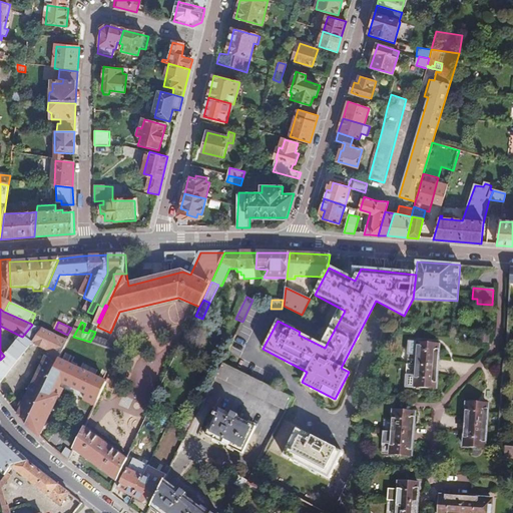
[(18,414),(26,424),(60,361),(70,343),(32,325),(22,337),(4,356),(0,360),(0,383),(35,344),(52,352),(18,414)]
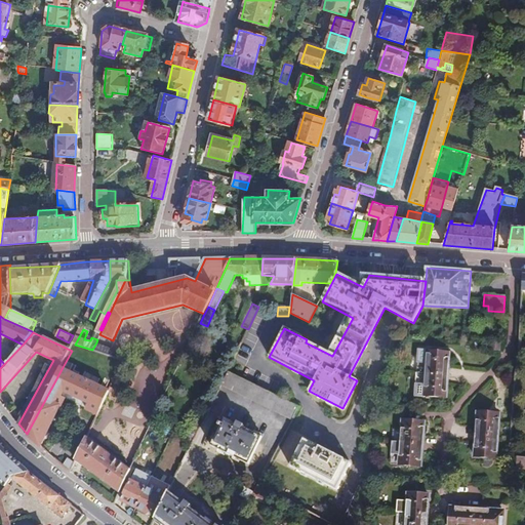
[(92,350),(125,361),(128,354),(96,342),(92,350)]
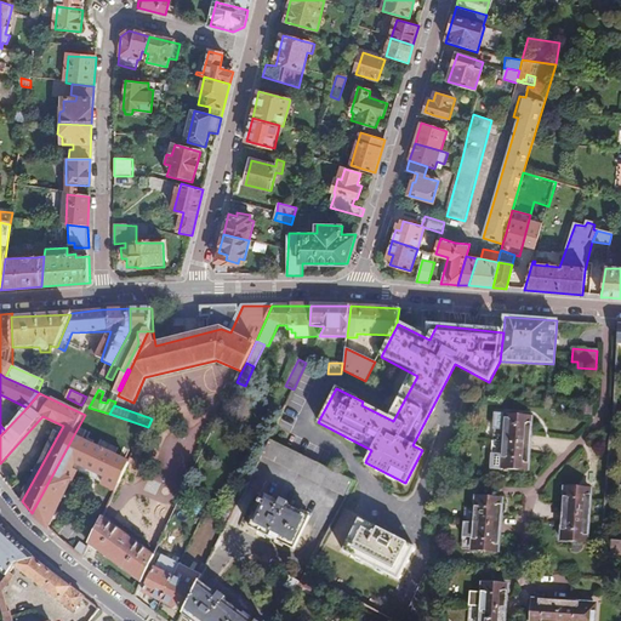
[(491,440),(528,443),(529,433),(530,417),(494,415),(491,440)]
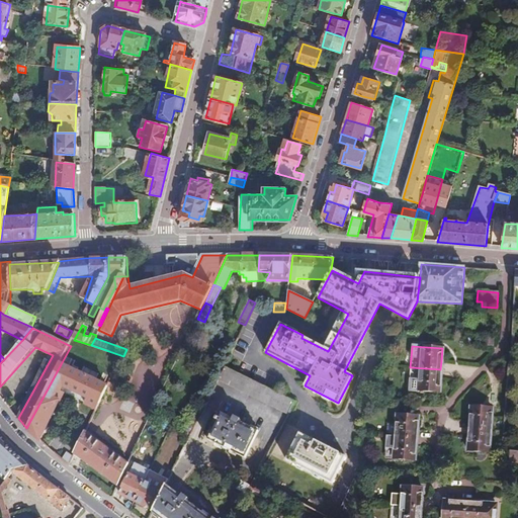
[(67,387),(100,404),(108,386),(61,364),(26,428),(27,430),(41,441),(61,403),(64,404),(67,397),(64,395),(67,387)]
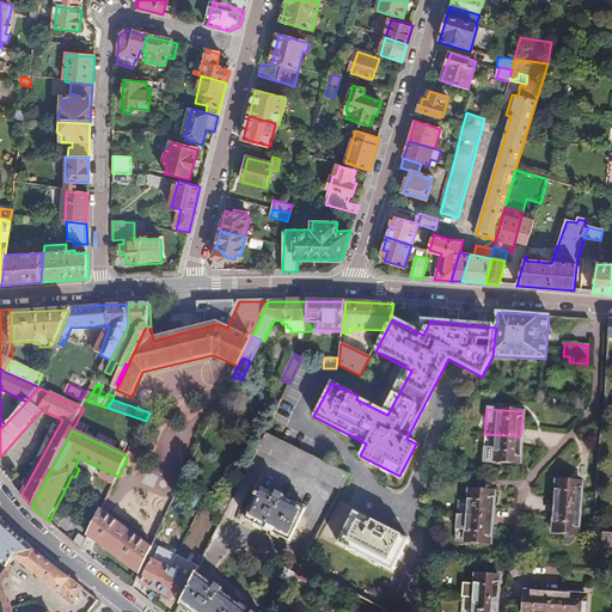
[(347,475),(264,433),(257,448),(340,489),(347,475)]
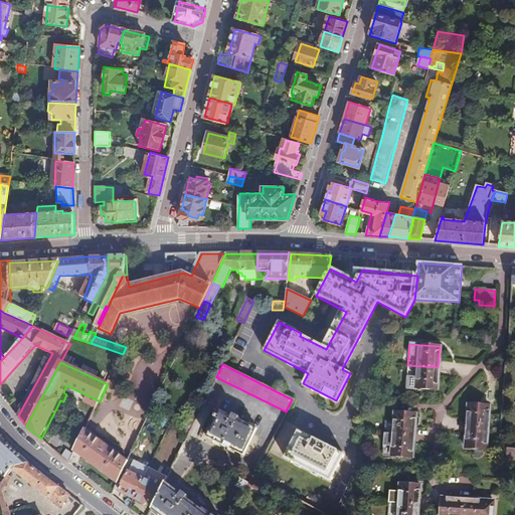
[(438,367),(407,365),(405,387),(437,389),(438,367)]
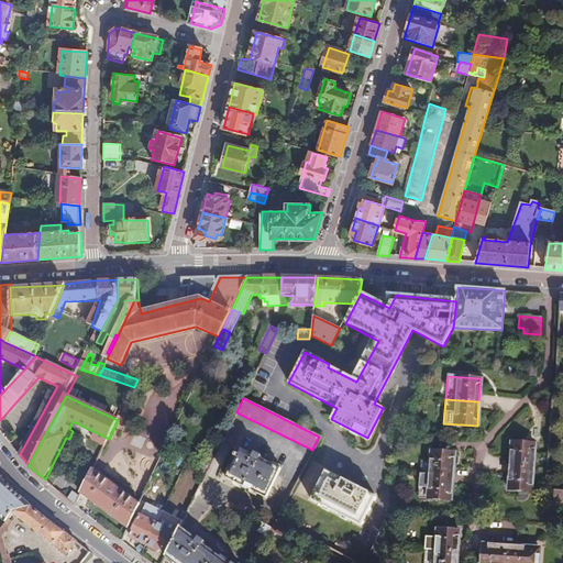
[(509,464),(532,466),(533,442),(511,441),(509,464)]
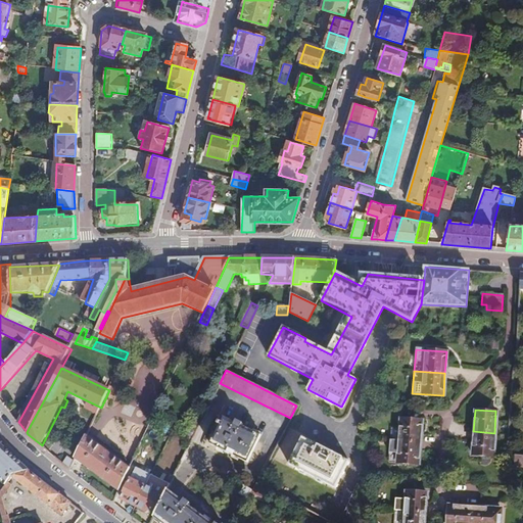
[(220,415),(216,422),(219,424),(215,432),(209,443),(247,462),(260,434),(241,425),(242,422),(236,419),(234,422),(220,415)]
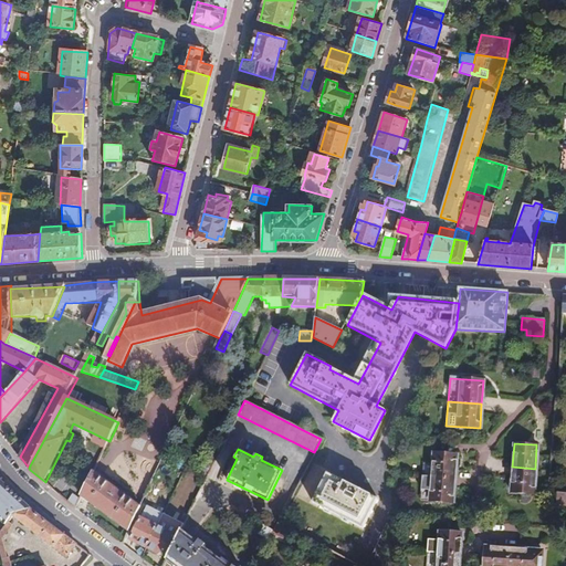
[(422,475),(454,479),(454,469),(457,454),(433,452),(432,462),(423,461),(422,475)]
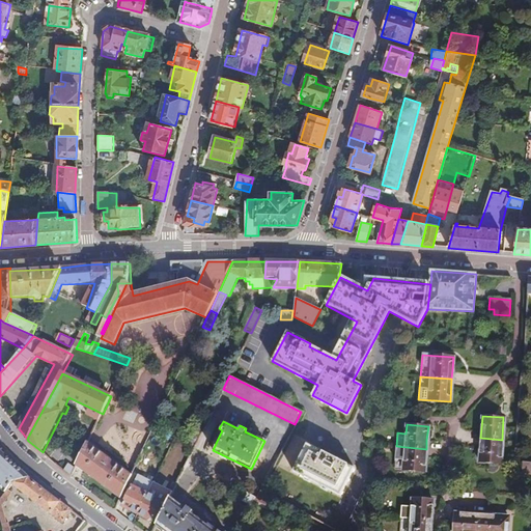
[(189,444),(195,447),(204,428),(198,425),(189,444)]
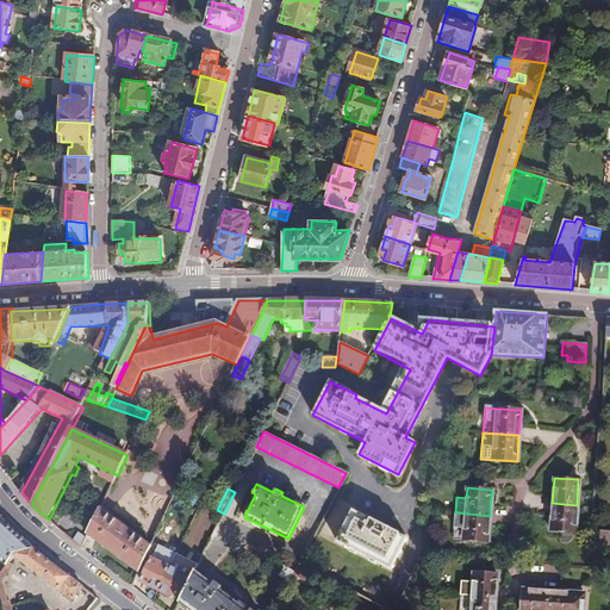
[(574,530),(577,505),(552,503),(551,514),(549,530),(574,530)]
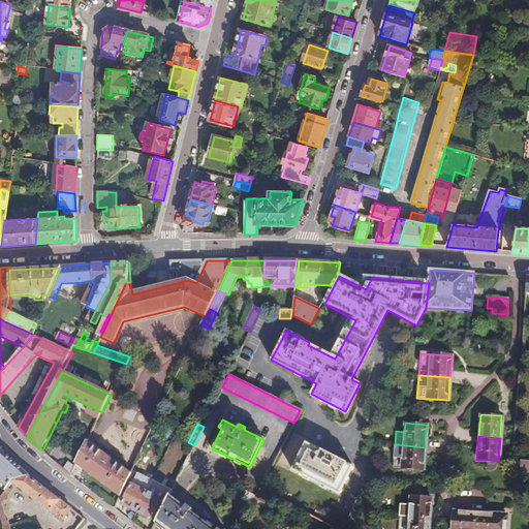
[(121,497),(128,483),(132,474),(88,441),(76,464),(121,497)]
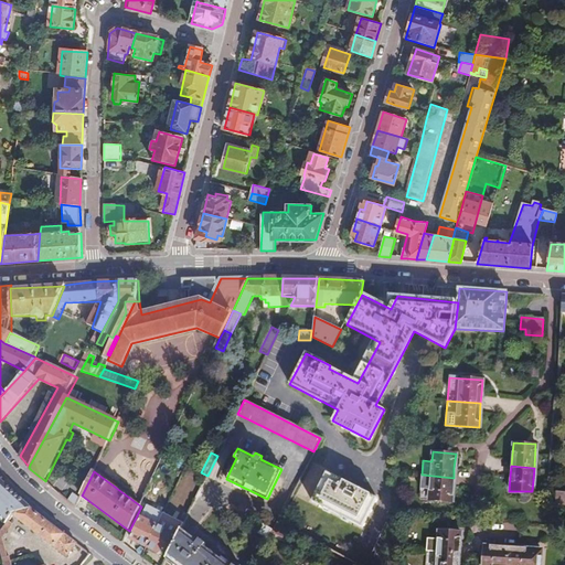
[(377,499),(327,472),(311,501),(362,528),(377,499)]
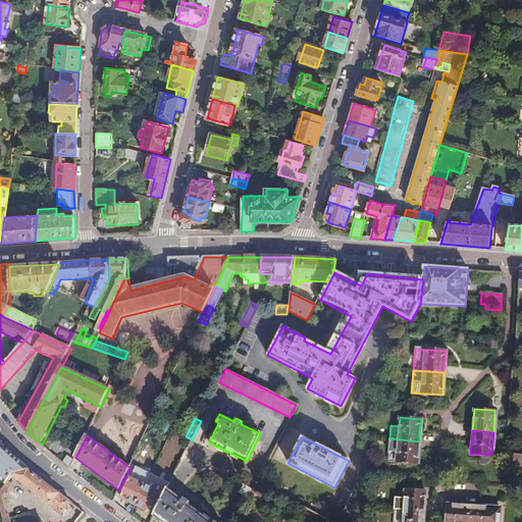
[(416,471),(419,441),(389,438),(388,438),(386,458),(395,459),(395,469),(416,471)]
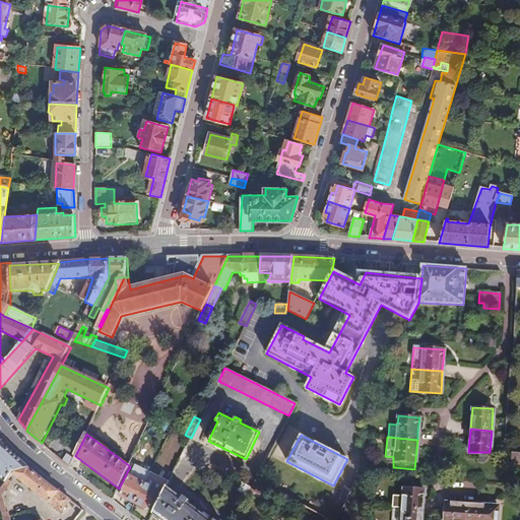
[(7,447),(3,443),(0,444),(0,476),(5,481),(7,479),(12,474),(20,480),(29,468),(22,462),(7,447)]
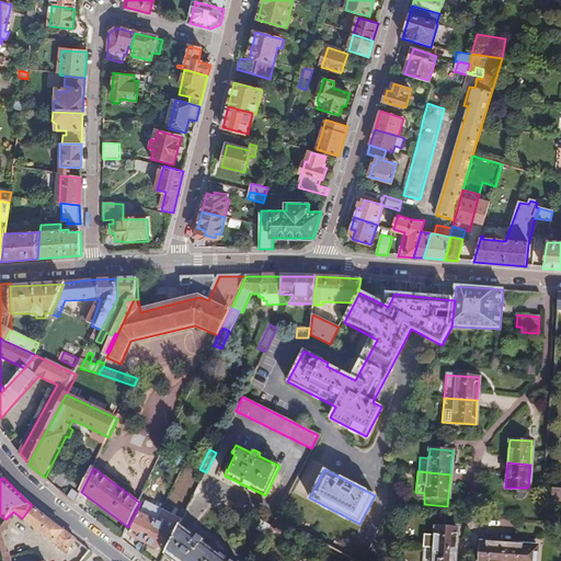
[(560,499),(560,489),(550,489),(550,499),(560,499)]
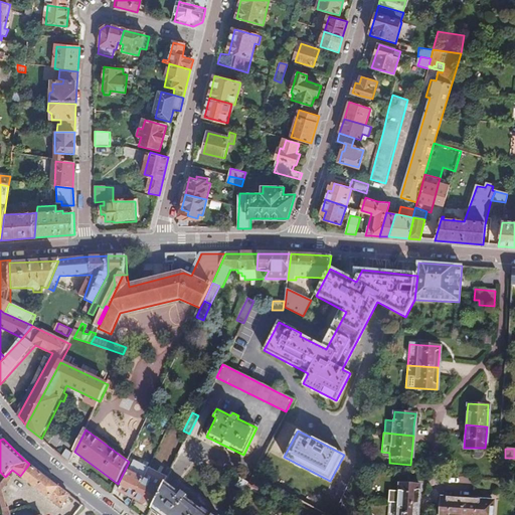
[(66,500),(69,495),(48,478),(29,464),(20,476),(60,508),(66,500)]
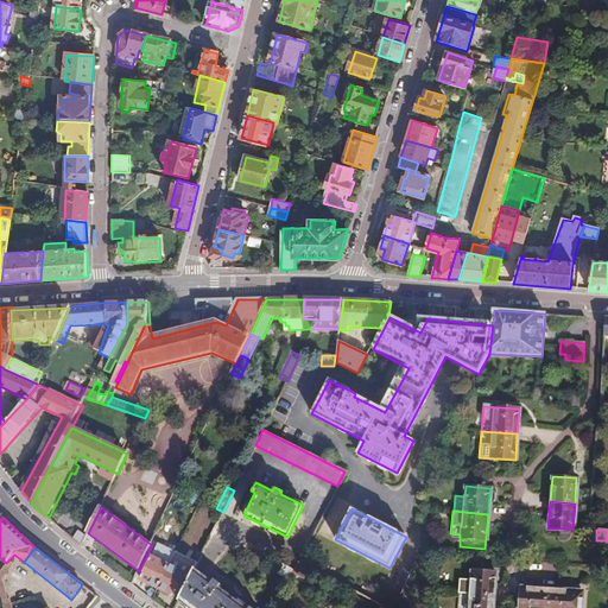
[(139,571),(135,578),(143,582),(153,558),(147,555),(139,571)]
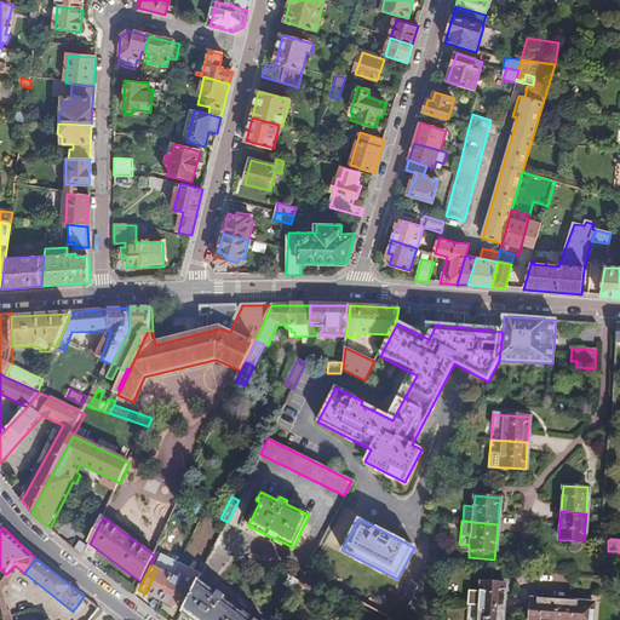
[(161,601),(173,577),(156,569),(145,593),(161,601)]
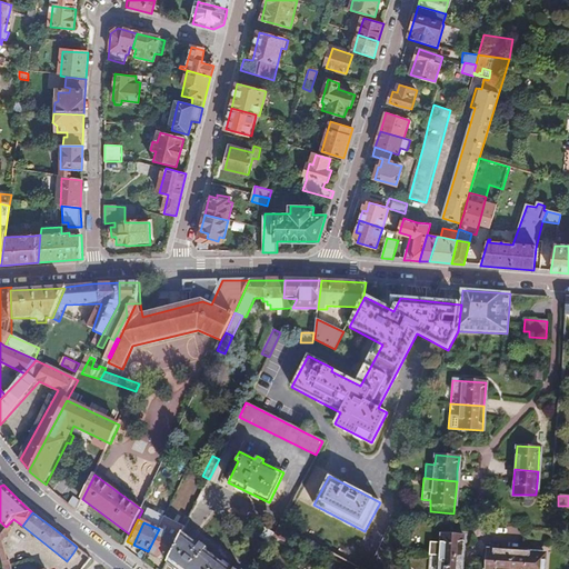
[(8,525),(6,527),(0,535),(0,560),(1,568),(10,568),(9,560),(7,561),(1,542),(12,529),(8,525)]
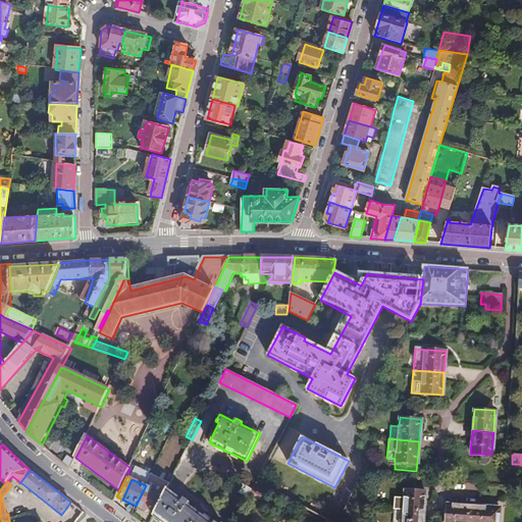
[(263,492),(266,486),(256,481),(252,488),(247,497),(247,499),(251,500),(254,493),(261,497),(263,492)]
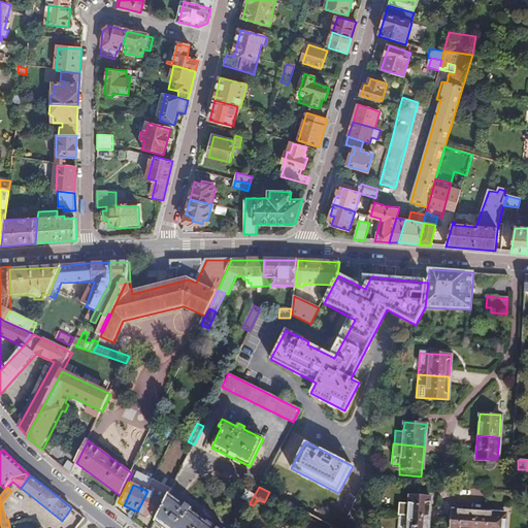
[(158,518),(166,501),(159,497),(159,496),(147,490),(147,491),(137,512),(150,518),(152,514),(158,518)]
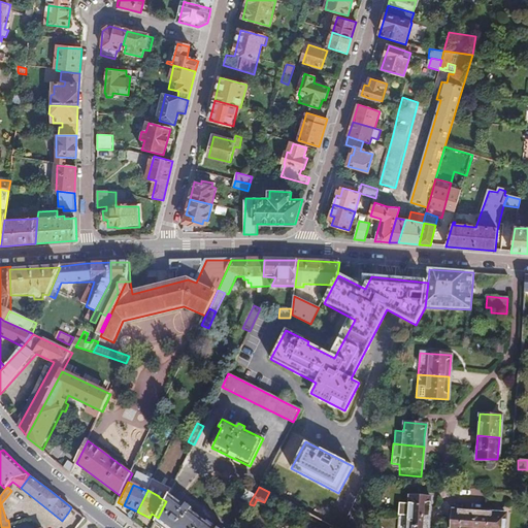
[(250,502),(255,494),(244,490),(240,498),(250,502)]
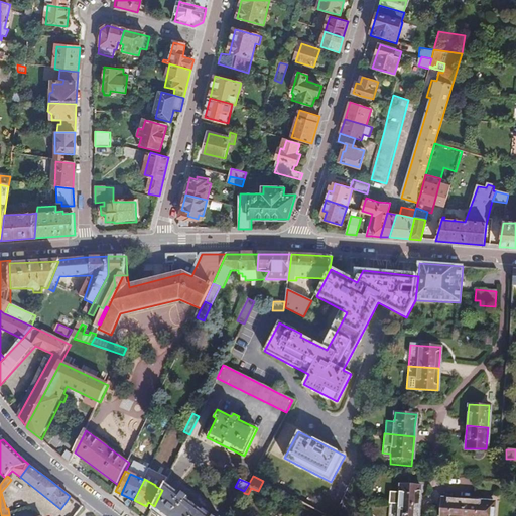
[(273,487),(263,481),(260,487),(270,492),(273,487)]
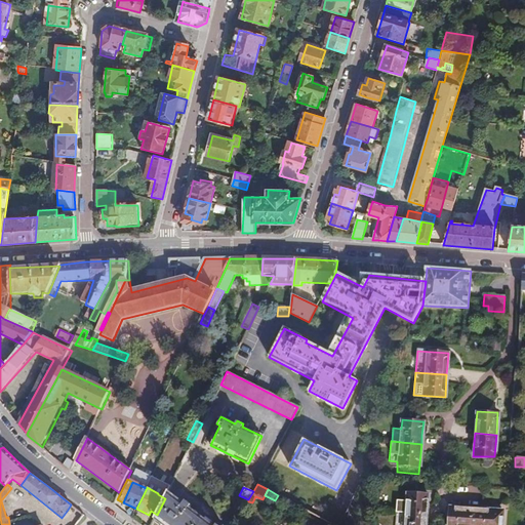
[(157,515),(154,520),(161,524),(163,524),(178,499),(168,491),(165,498),(157,515)]
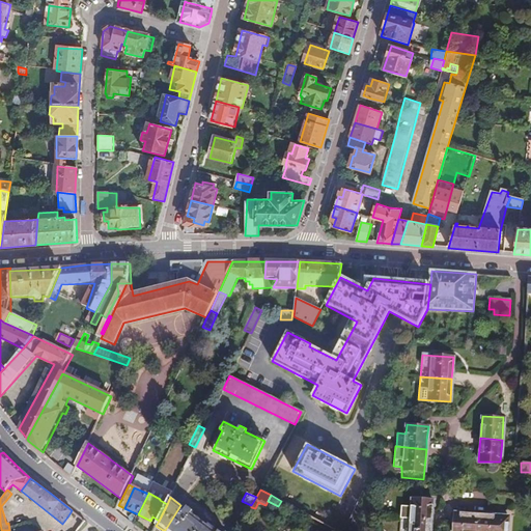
[(400,506),(399,523),(430,525),(430,516),(431,499),(413,498),(412,507),(400,506)]
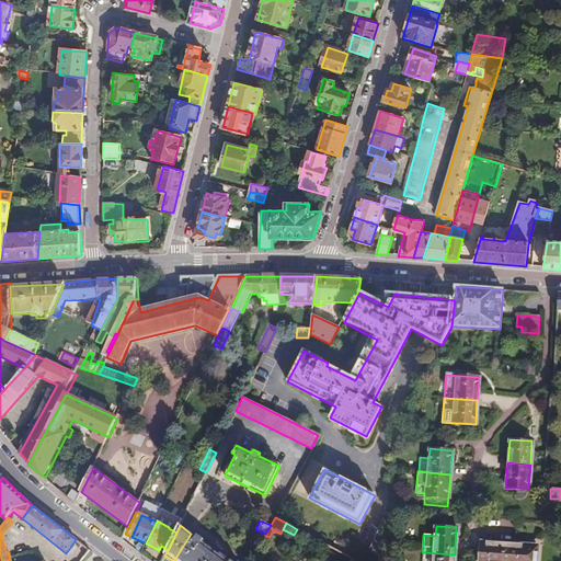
[(227,560),(204,545),(207,540),(199,536),(197,538),(191,534),(174,560),(227,560)]
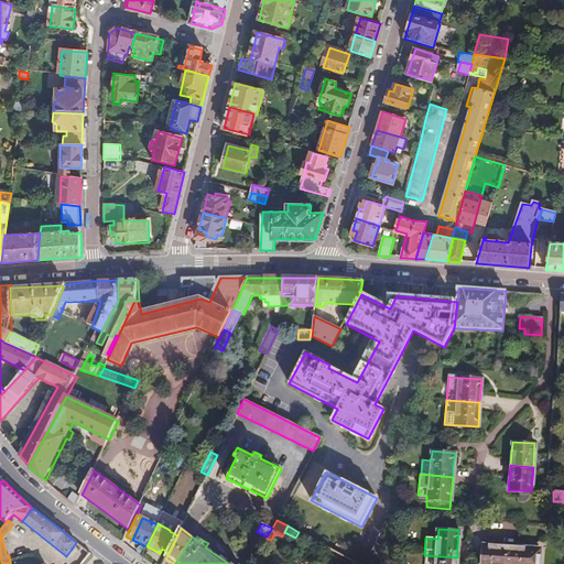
[(510,563),(511,546),(483,545),(481,563),(510,563)]
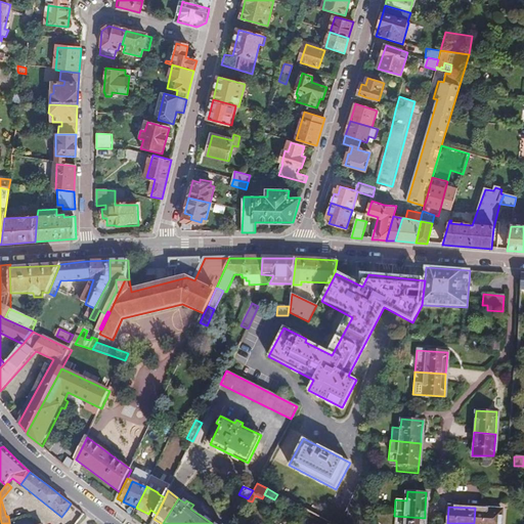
[(509,523),(511,510),(484,508),(475,508),(474,523),(509,523)]
